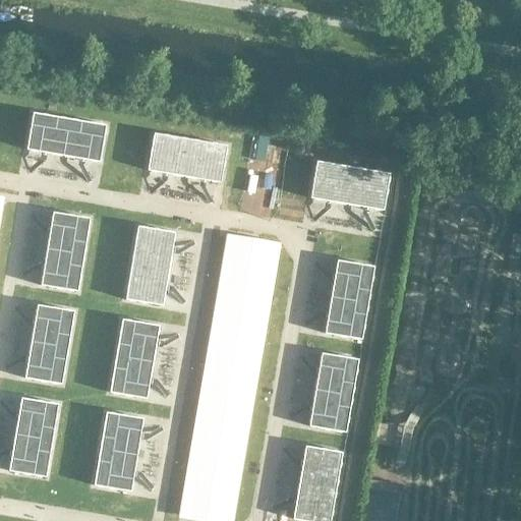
[(32,113),(25,150),(62,156),(68,119),(32,113)]
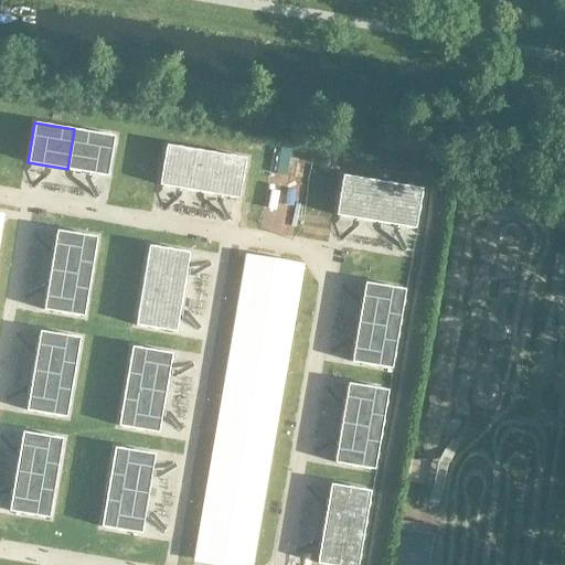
[(74,129),(67,169),(106,176),(113,136),(74,129)]
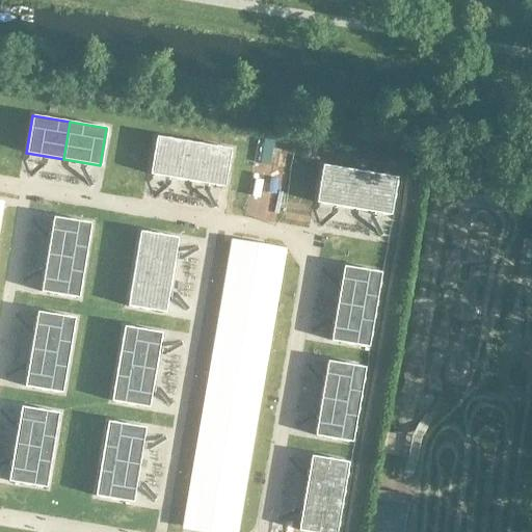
[(156,137),(150,174),(187,180),(193,143),(156,137)]
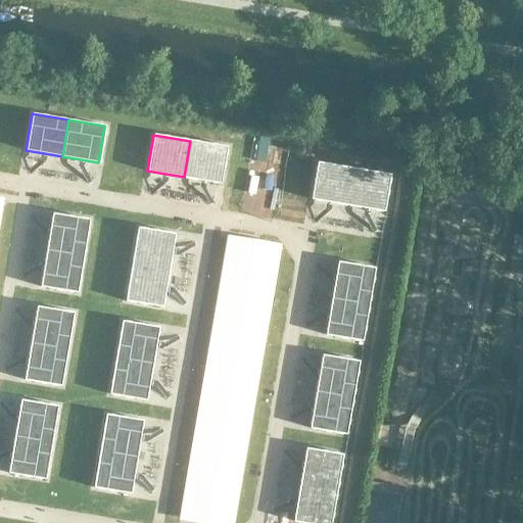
[(190,141),(184,177),(220,183),(226,146),(190,141)]
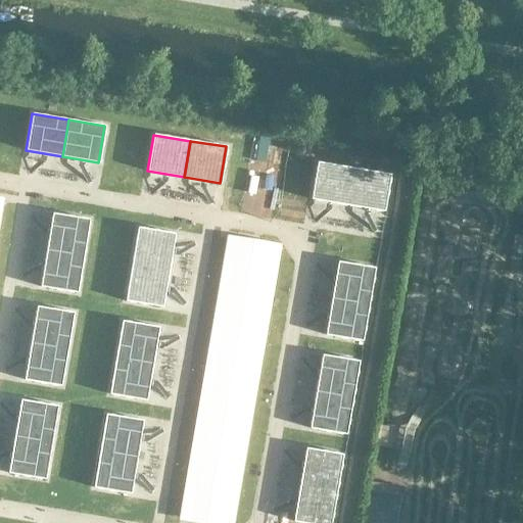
[(317,162),(311,199),(347,205),(353,169),(317,162)]
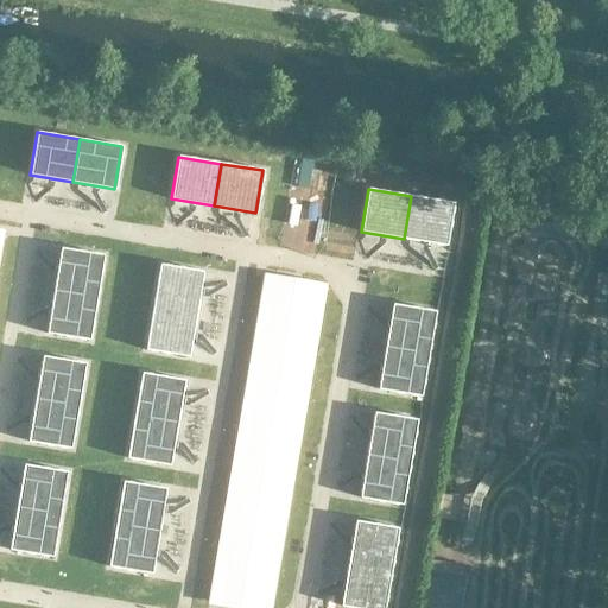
[(411,196),(404,239),(445,245),(453,203),(411,196)]
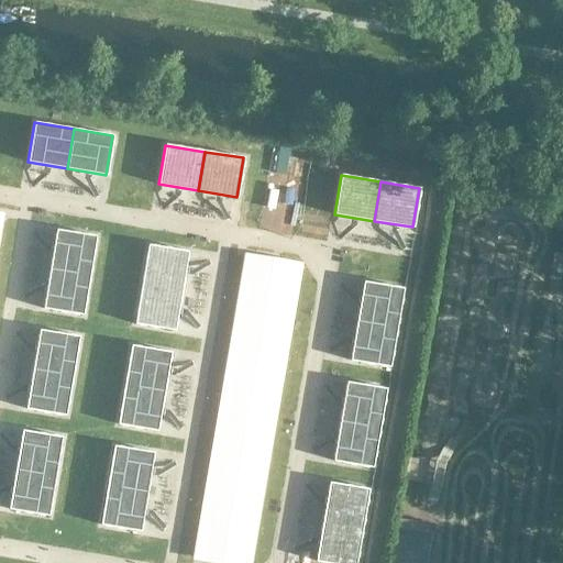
[(56,230),(50,269),(89,276),(96,236),(56,230)]
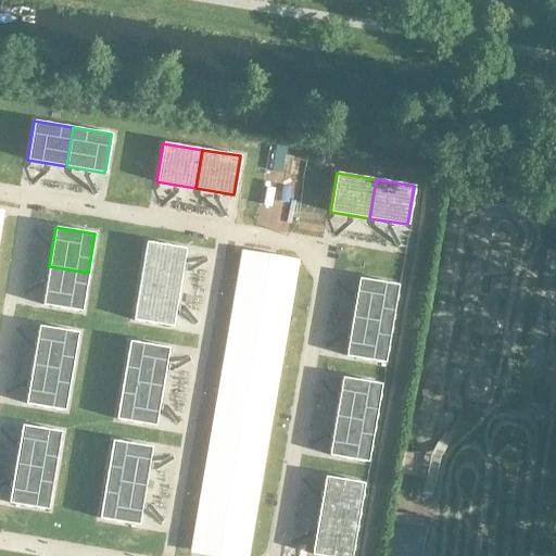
[(147,241),(140,280),(178,287),(185,248),(147,241)]
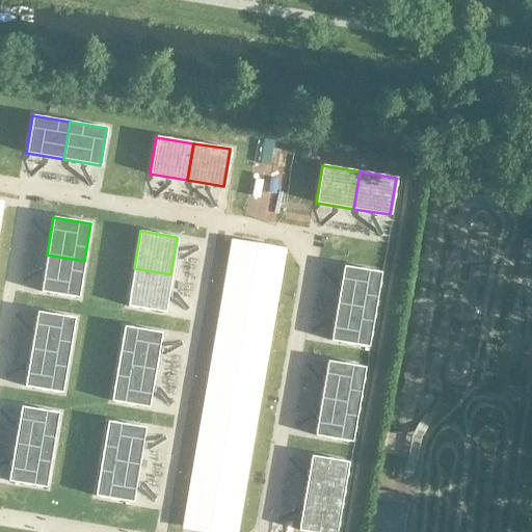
[(47,255),(42,291),(78,297),(84,261),(47,255)]
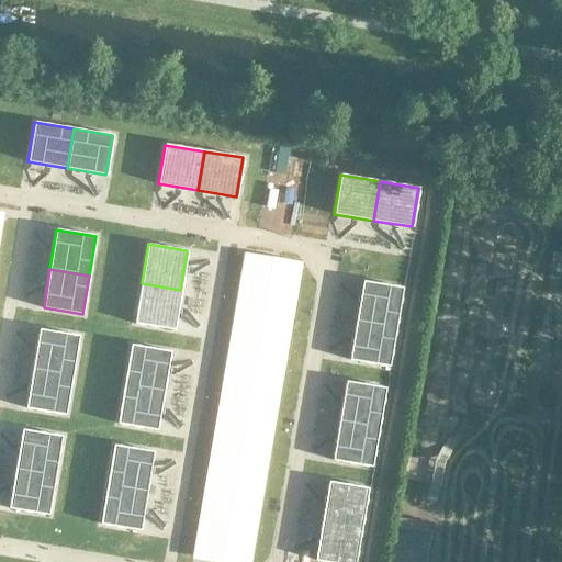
[(244,271),(215,436),(276,446),(304,281),(244,271)]
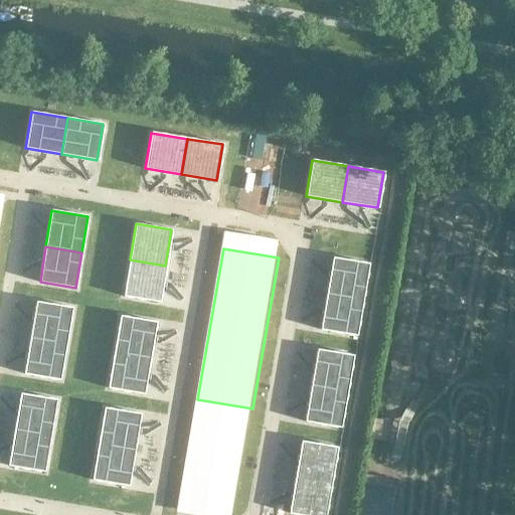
[(332,258),(326,293),(362,299),(368,264),(332,258)]
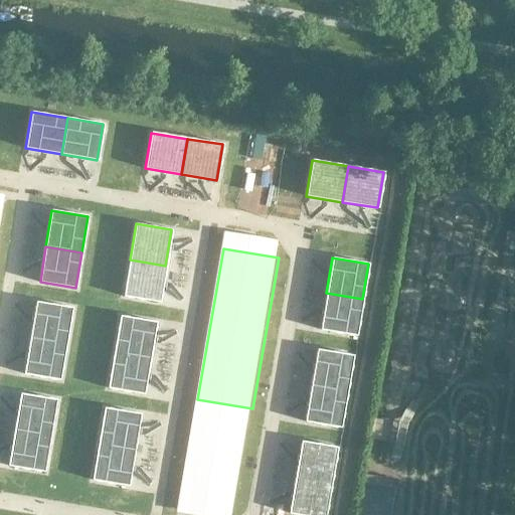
[(130,260),(124,295),(159,301),(165,266),(130,260)]
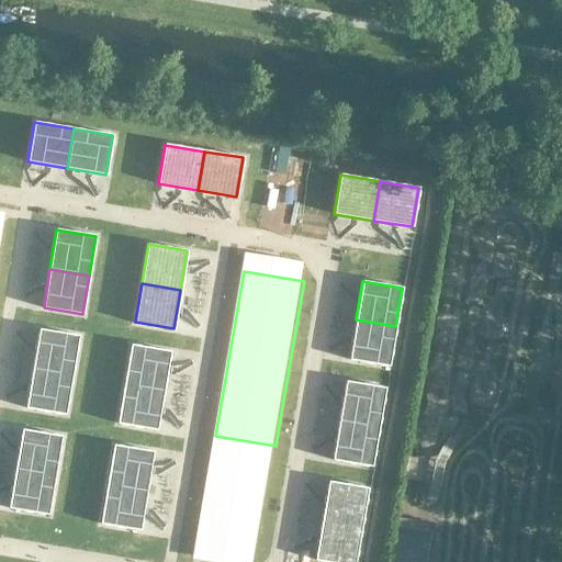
[(356,319),(349,359),(389,366),(395,326),(356,319)]
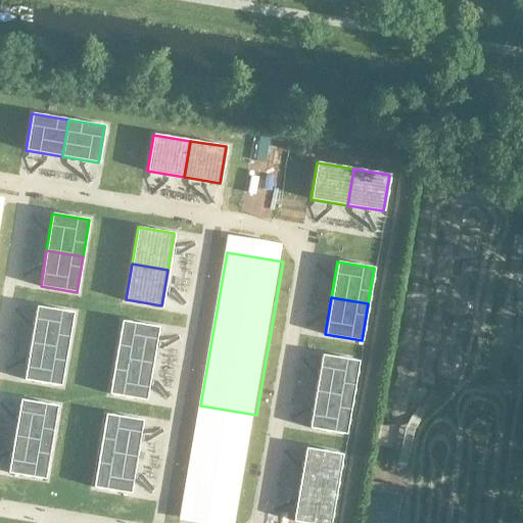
[(37,306),(31,343),(66,349),(73,313),(37,306)]
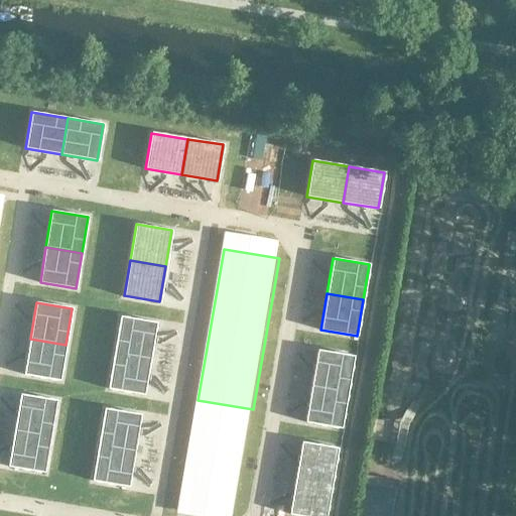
[(120,315),(114,352),(150,358),(155,321),(120,315)]
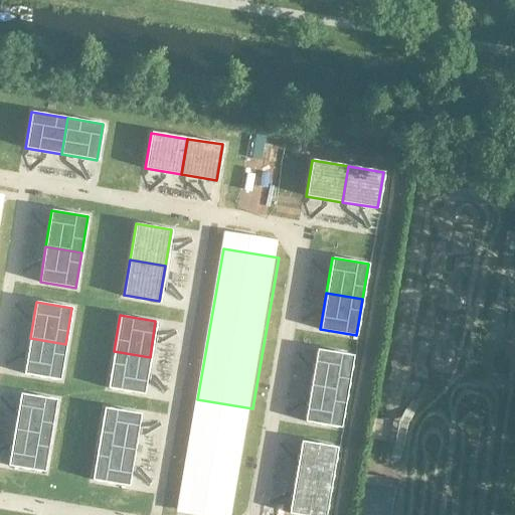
[(30,338),(24,373),(59,379),(65,344),(30,338)]
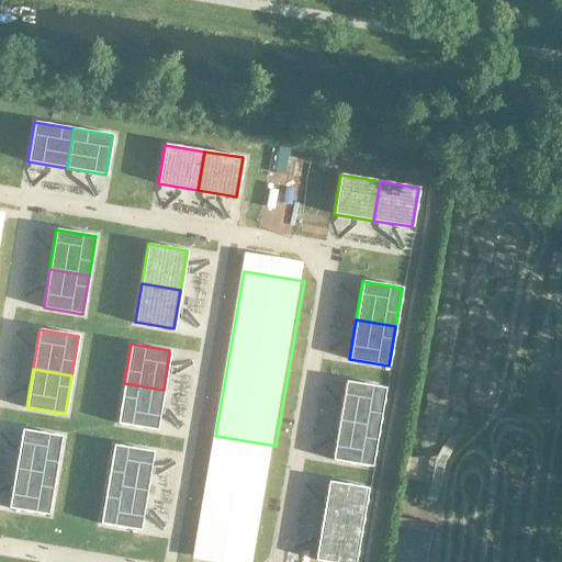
[(345,381),(339,420),(378,426),(384,388),(345,381)]
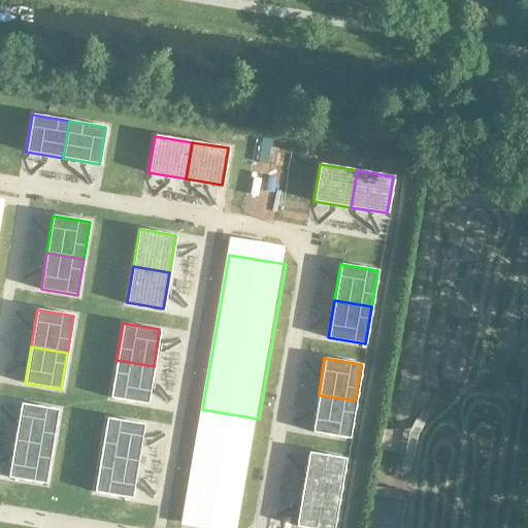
[(117,360),(110,397),(147,402),(154,366),(117,360)]
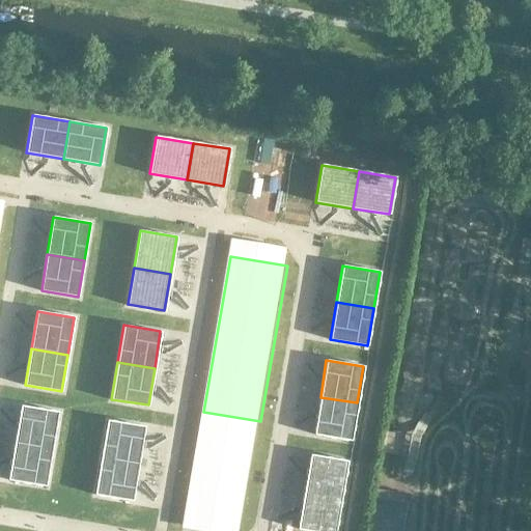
[(320,397),(314,434),(351,440),(357,402),(320,397)]
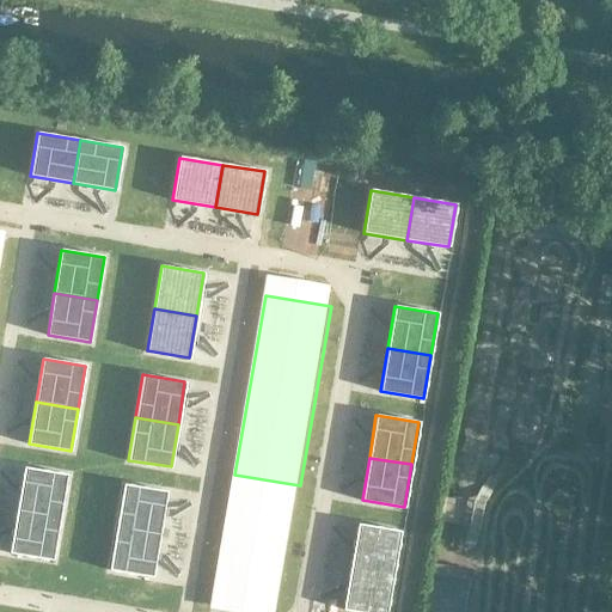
[(24,467),(17,510),(59,516),(66,475),(24,467)]
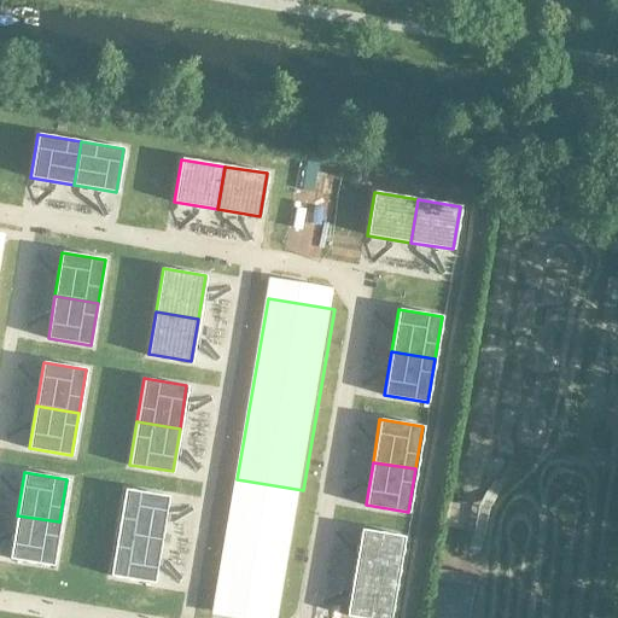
[(124,489),(118,532),(161,540),(168,496),(124,489)]
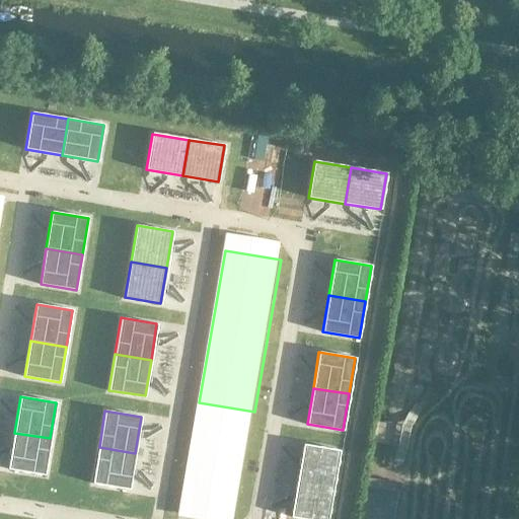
[(14,433),(8,468),(44,474),(50,438),(14,433)]
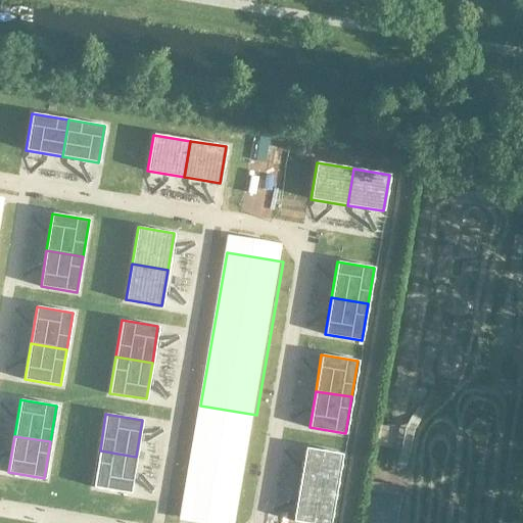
[(305,447),(299,484),(336,490),(342,454),(305,447)]
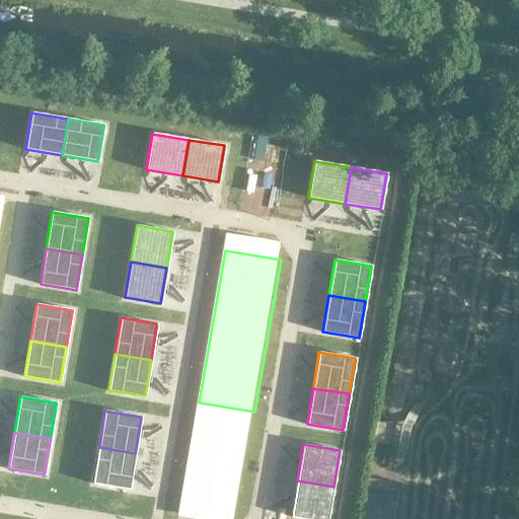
[(99,447),(93,483),(129,489),(135,453),(99,447)]
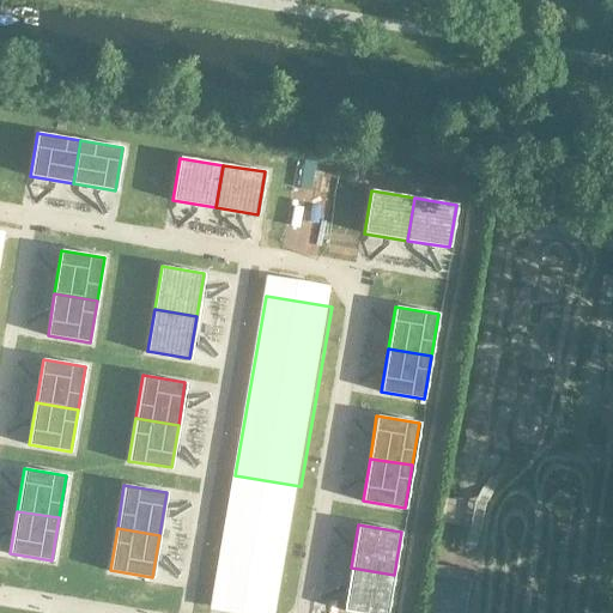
[(351,568),(344,610),(363,612),(387,612),(394,575),(351,568)]
